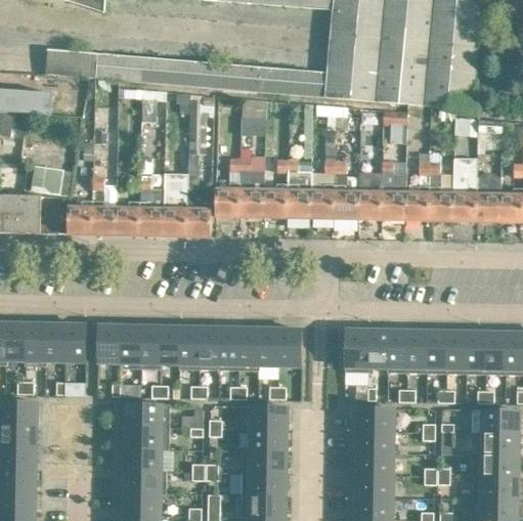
[(262,19),(258,74),(285,76),(289,22),(262,19)]
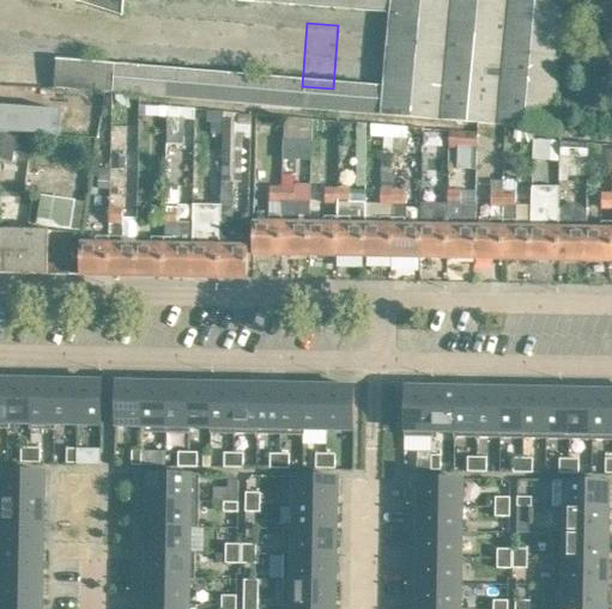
[(369,28),(364,92),(395,95),(400,30),(369,28)]
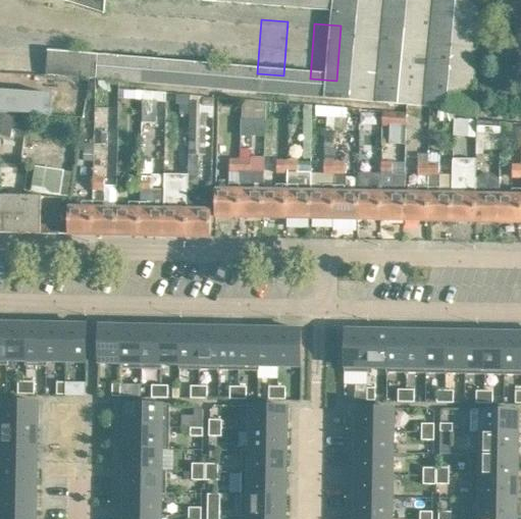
[(341,26),(336,81),(363,83),(367,29),(341,26)]
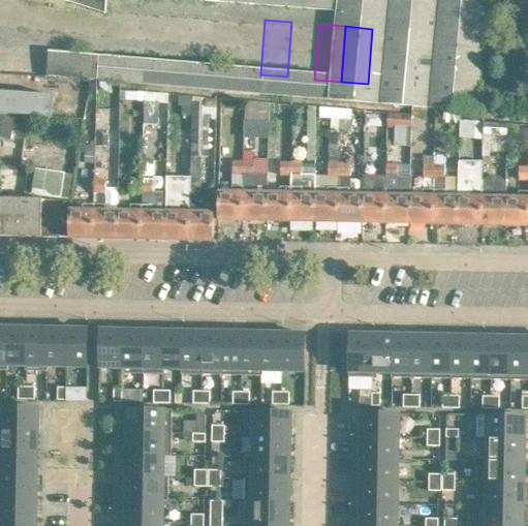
[(372,29),(368,84),(395,86),(399,31),(372,29)]
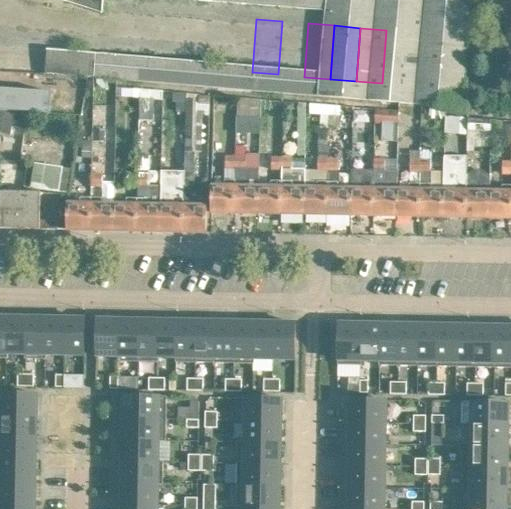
[(386,30),(382,83),(408,85),(412,32),(386,30)]
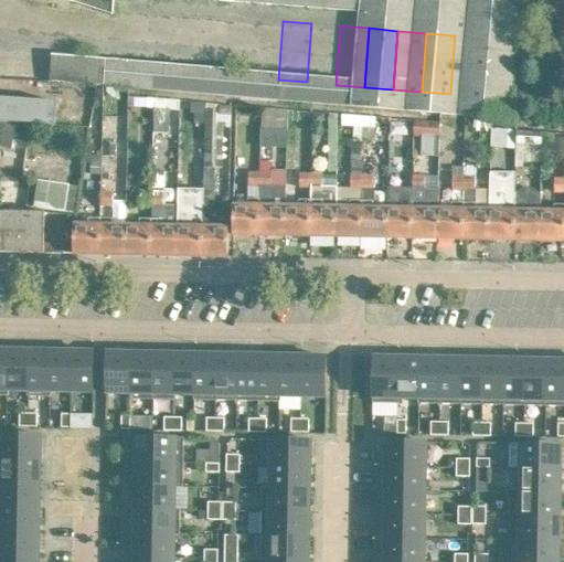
[(455,35),(450,94),(479,96),(483,38),(455,35)]
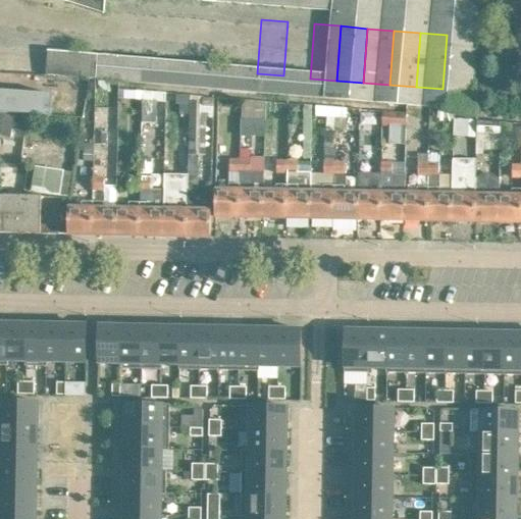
[(58,38),(45,72),(94,76),(96,76),(98,60),(99,41),(58,38)]
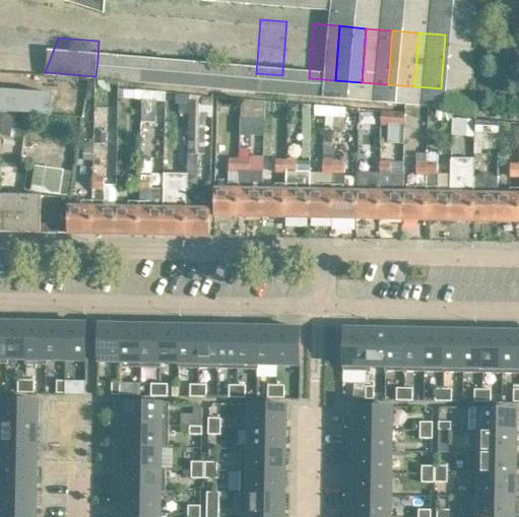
[(95,76),(93,76),(93,89),(105,89),(105,77),(95,76)]
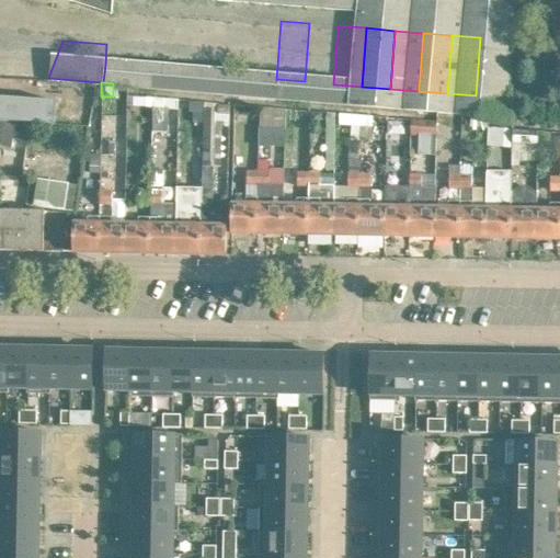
[(0,118),(32,121),(53,122),(55,99),(0,94),(0,118)]
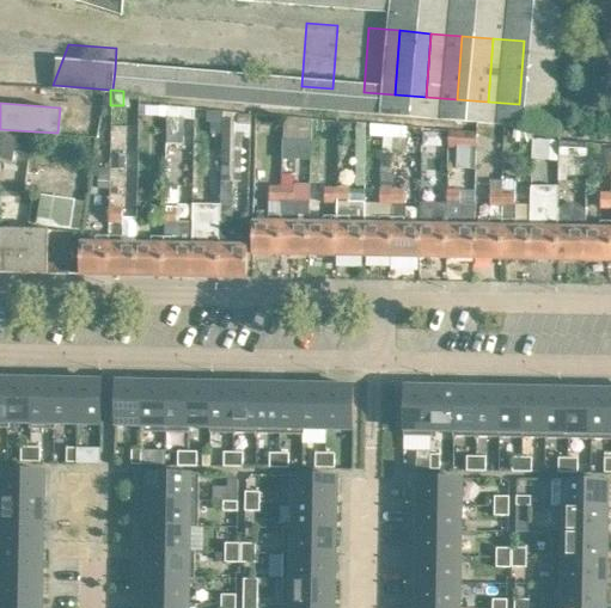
[(165,105),(165,141),(182,141),(183,105),(165,105)]
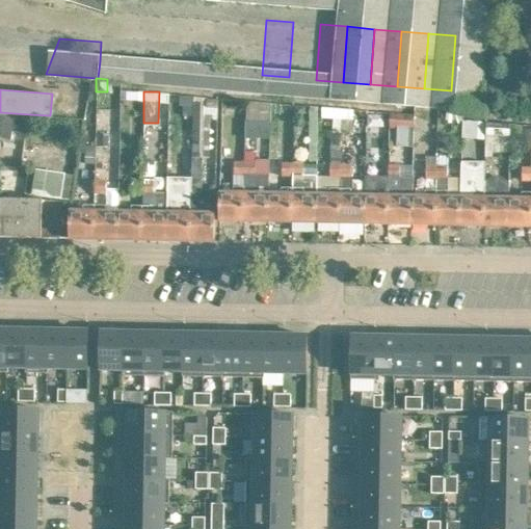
[(191,95),(178,94),(178,104),(181,104),(191,104),(191,101),(191,95)]
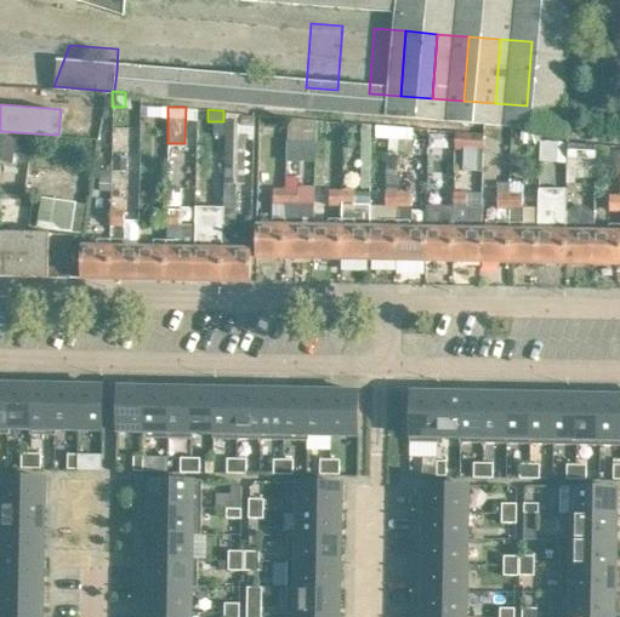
[(252,114),(240,113),(240,123),(252,123),(252,114)]
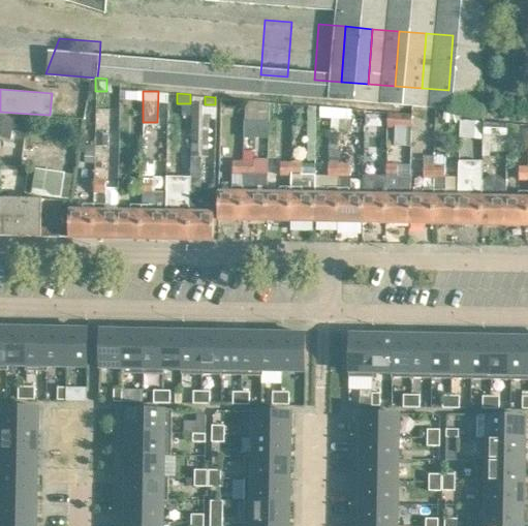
[(269,101),(244,99),(244,119),(268,119),(269,101)]
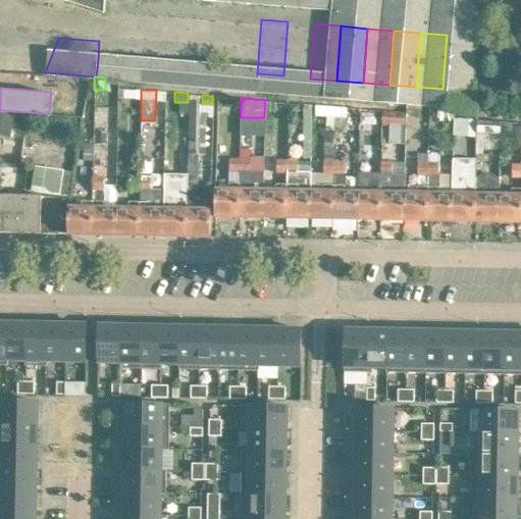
[(187,172),(186,234),(209,235),(210,214),(210,188),(198,188),(200,99),(188,99),(188,102),(188,112),(187,167),(187,172)]
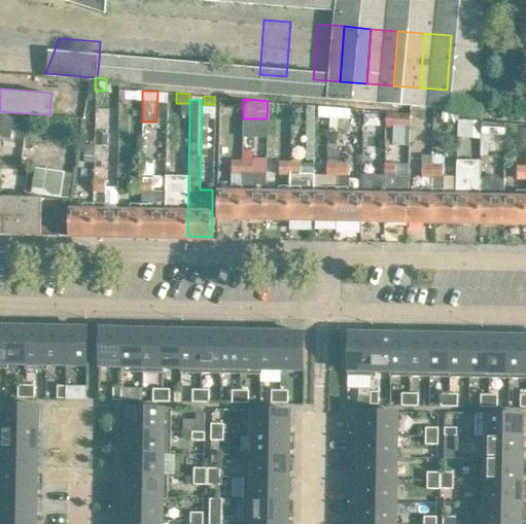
[(300,103),(288,103),(288,114),(295,114),(300,110),(300,103)]
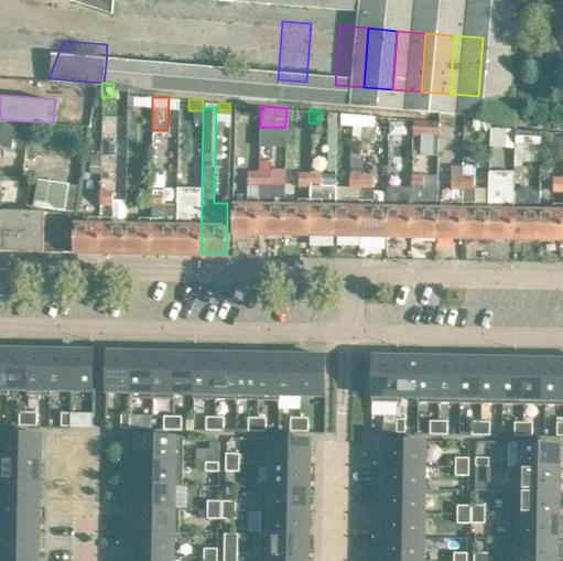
[(26,149),(32,121),(0,119),(0,143),(11,146),(26,149)]
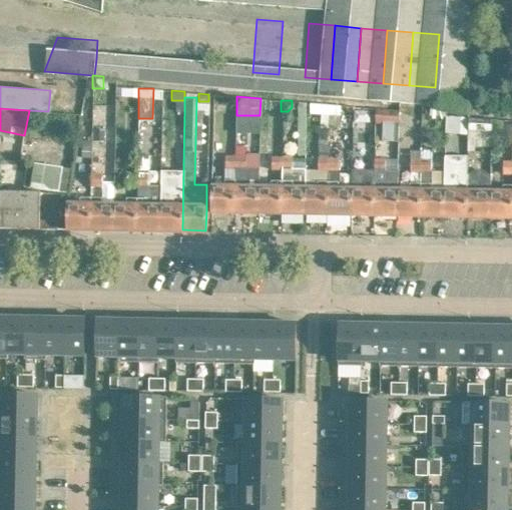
[(377,108),(376,121),(399,123),(400,110),(377,108)]
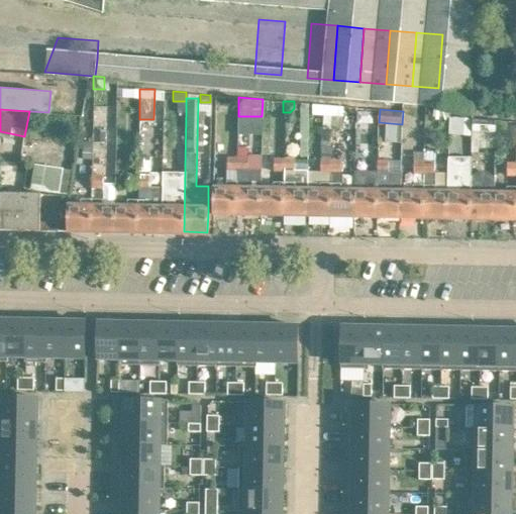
[(330,114),(330,125),(342,125),(342,115),(330,114)]
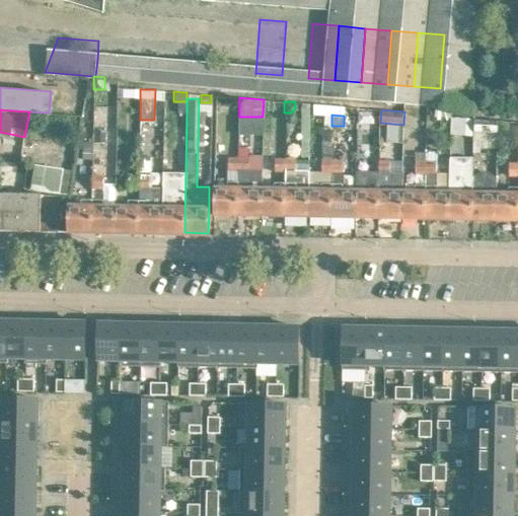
[(459,116),(458,127),(471,129),(472,117),(459,116)]
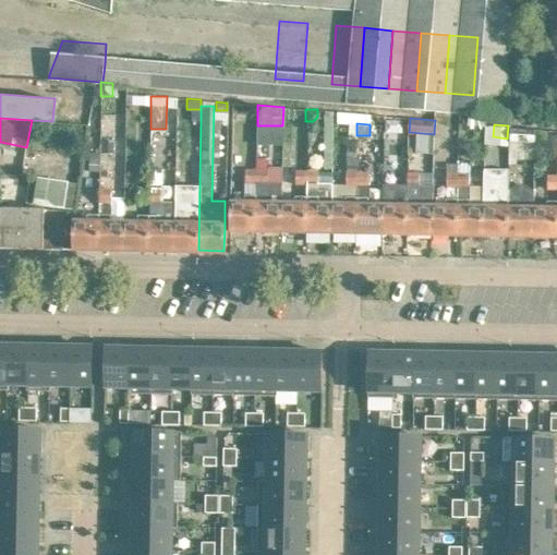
[(509,128),(508,161),(515,163),(516,158),(533,158),(534,129),(509,128)]
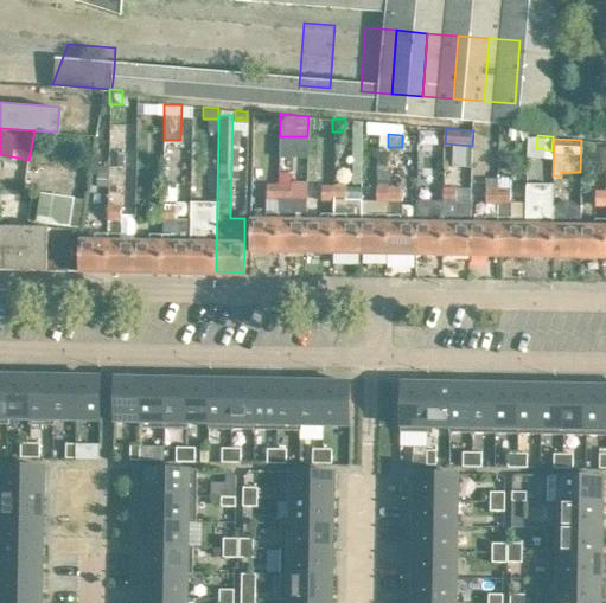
[(386,251),(388,185),(388,159),(377,159),(377,185),(375,185),(375,200),(359,200),(358,251),(386,251)]
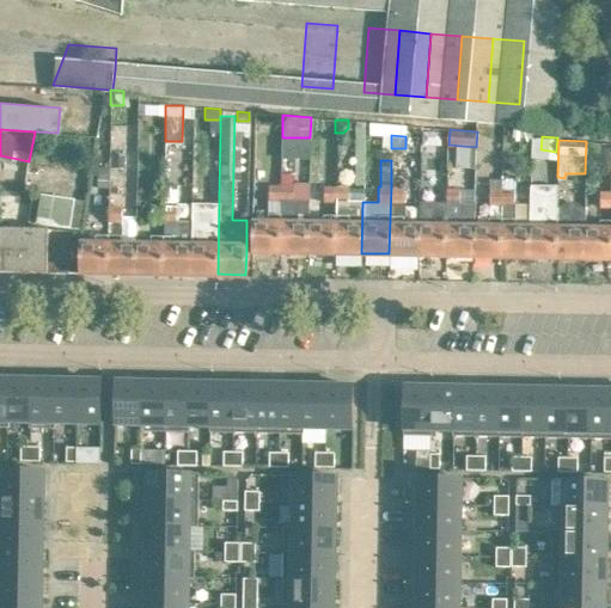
[(4,165),(1,174),(18,178),(20,169),(4,165)]
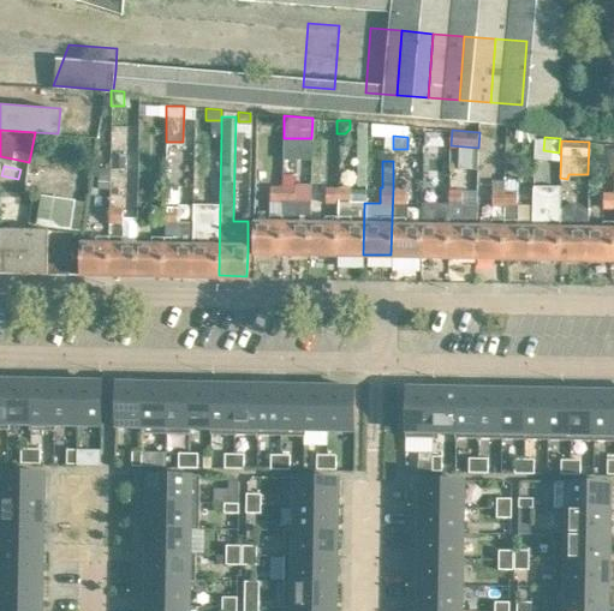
[(97,167),(97,186),(108,187),(109,167),(97,167)]
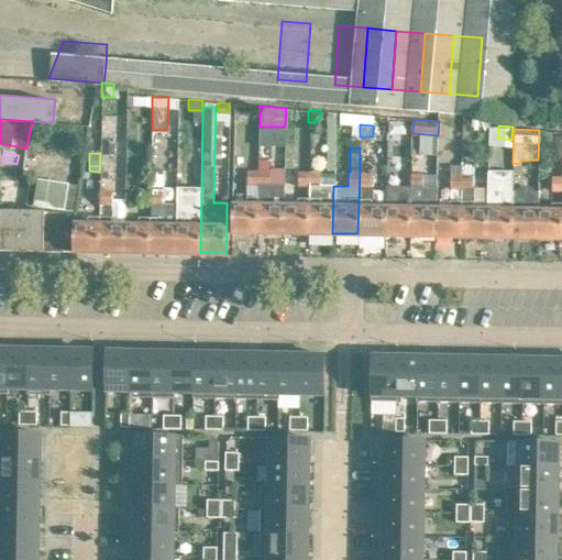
[(461,173),(461,188),(461,198),(460,235),(485,235),(486,186),(472,186),(472,173),(473,160),(462,160),(461,173)]
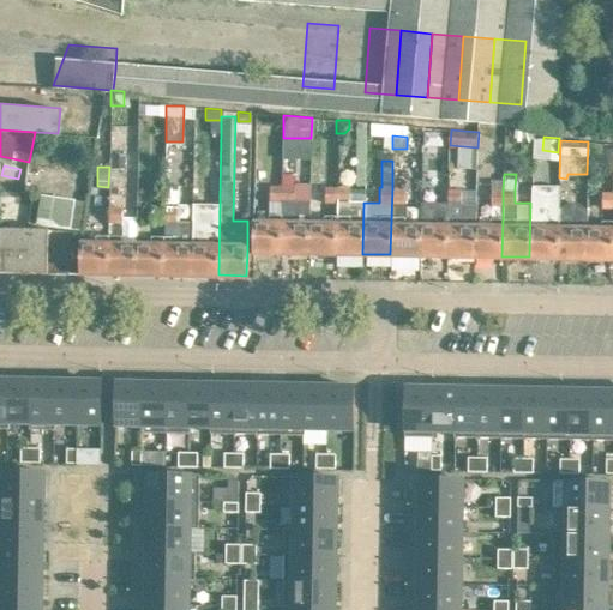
[(281,185),(280,252),(307,253),(308,218),(308,193),(308,183),(293,182),(293,185),(281,185)]
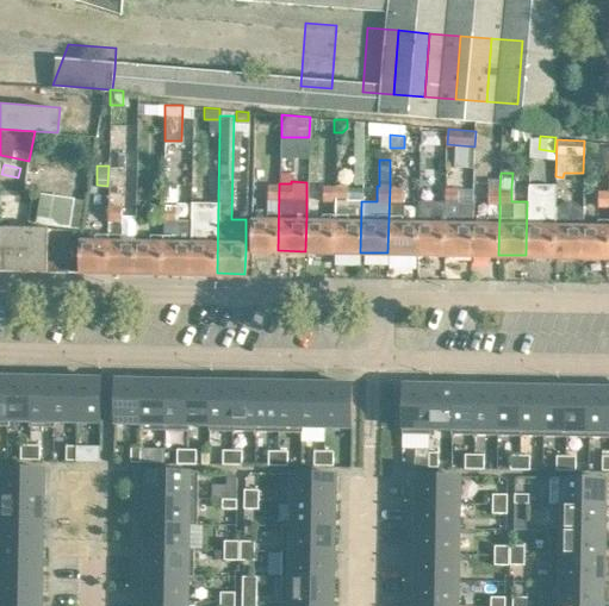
[(162,233),(161,273),(190,273),(190,243),(191,218),(175,217),(175,183),(163,183),(163,206),(162,223),(162,233)]
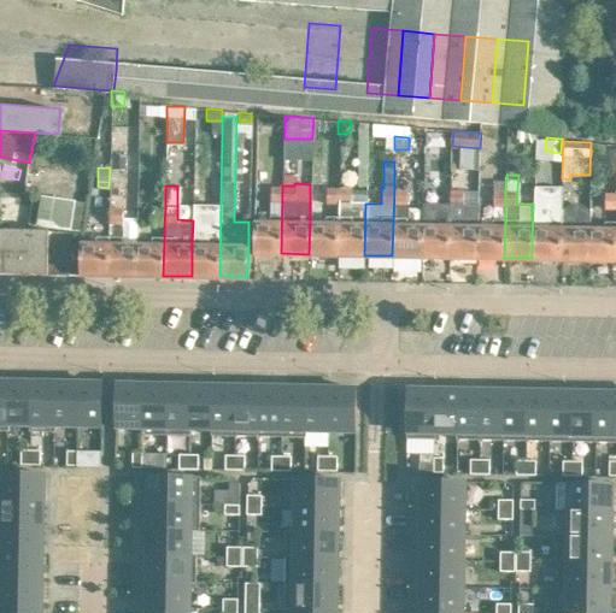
[(253,218),(253,253),(281,253),(282,186),(270,186),(269,218),(253,218)]
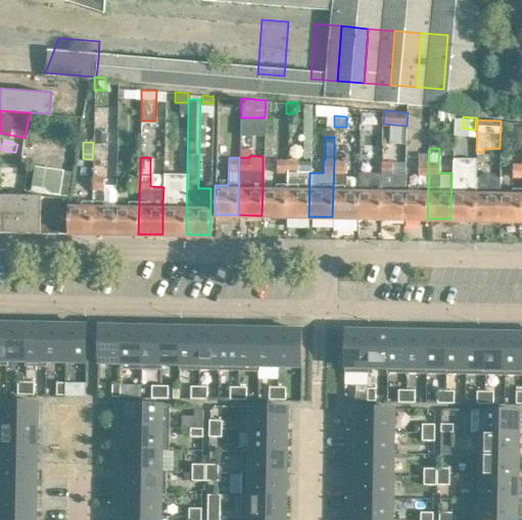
[(286,158),(276,158),(276,164),(276,171),(286,171),(286,158)]
